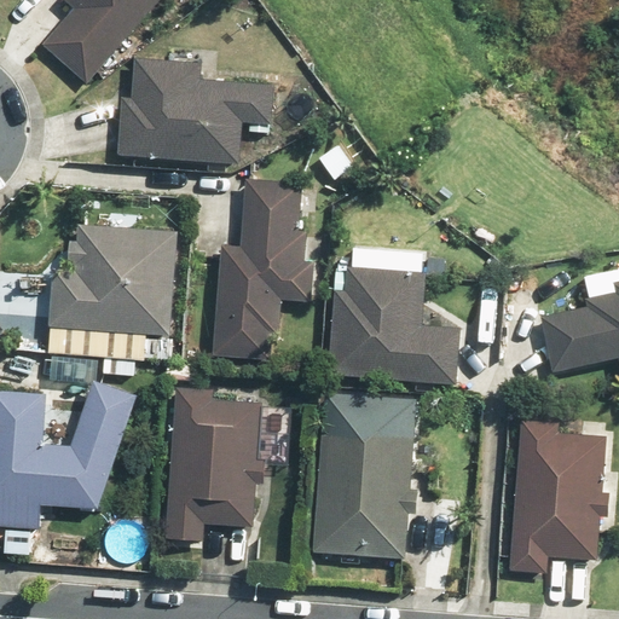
[(87,84),(157,0),(62,0),(74,10),(42,47),(87,84)]
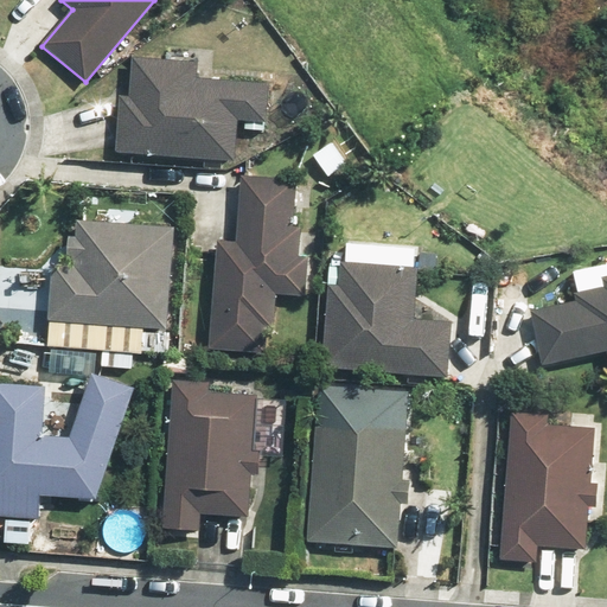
[(116,93),(113,152),(235,160),(237,131),(263,132),(267,87),(199,82),(200,63),(134,59),(132,94),(116,93)]
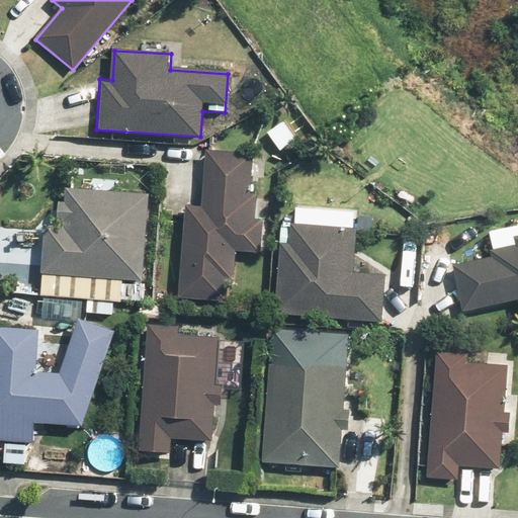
[(206,205),(181,203),(177,299),(230,301),(233,253),(261,255),(263,219),(256,219),(257,195),(250,195),(252,153),(208,151),(206,205)]
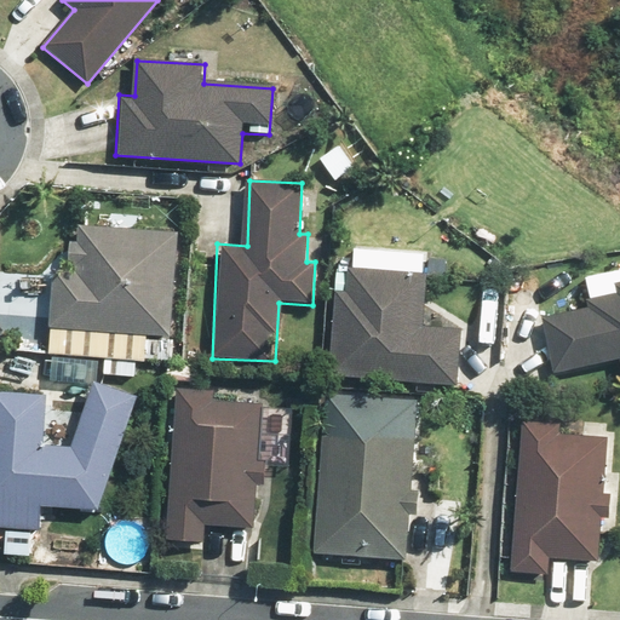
[(168,337),(177,235),(138,233),(139,212),(108,210),(105,227),(78,224),(75,246),(69,245),(67,273),(51,270),(44,354),(105,359),(104,375),(133,378),(136,361),(144,362),(147,336),(168,337)]
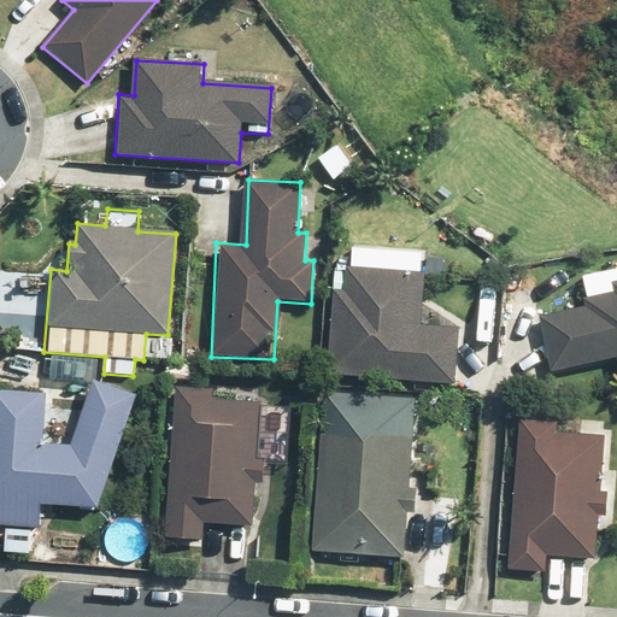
[(353,268),(333,266),(328,380),(458,386),(460,331),(423,329),(427,250),(353,246),(353,268)]
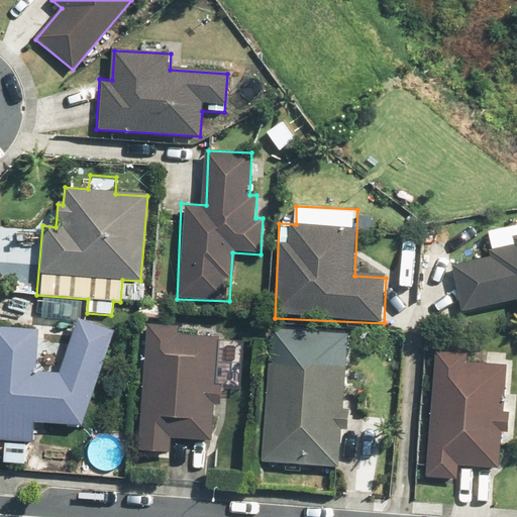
[(514,247),(452,266),(463,314),(513,302),(516,315),(516,314),(516,236),(511,238),(514,247)]
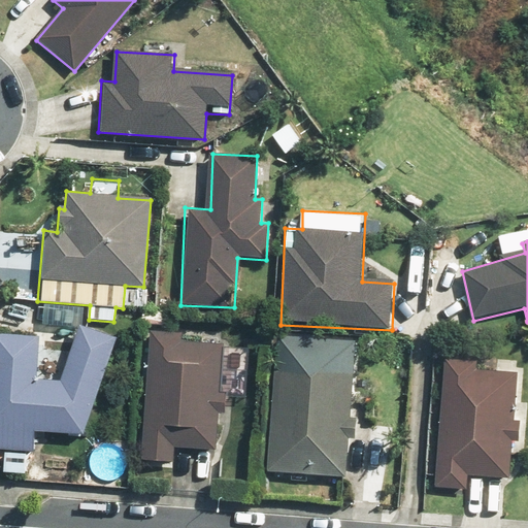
[(39,336),(0,333),(0,451),(33,452),(33,434),(84,435),(117,340),(76,327),(58,380),(36,378),(39,336)]
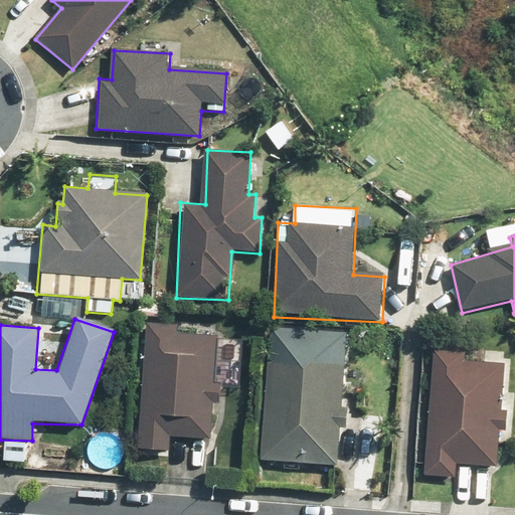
[(140,441),(140,452),(166,454),(165,478),(183,479),(185,448),(173,448),(173,438),(210,440),(212,401),(219,402),(220,386),(215,386),(218,337),(173,334),(173,327),(146,325),(141,422),(132,421),(131,441),(140,441)]
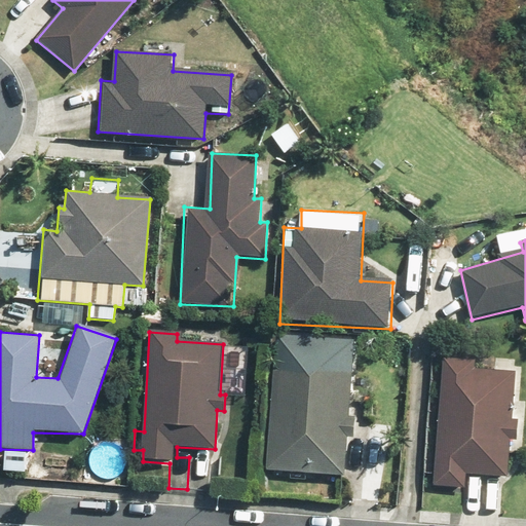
[(476,358),(442,355),(433,485),(465,488),(466,475),(506,478),(510,441),(518,441),(519,418),(513,418),(516,373),(475,370),(476,358)]
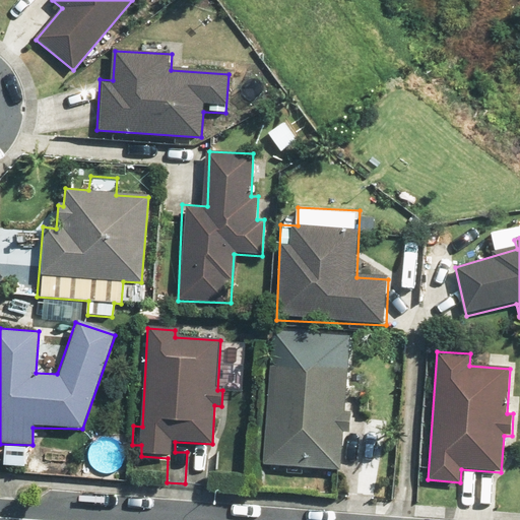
[(346,366),(268,363),(264,465),(339,468),(340,436),(349,436),(350,412),(345,412),(346,366)]
